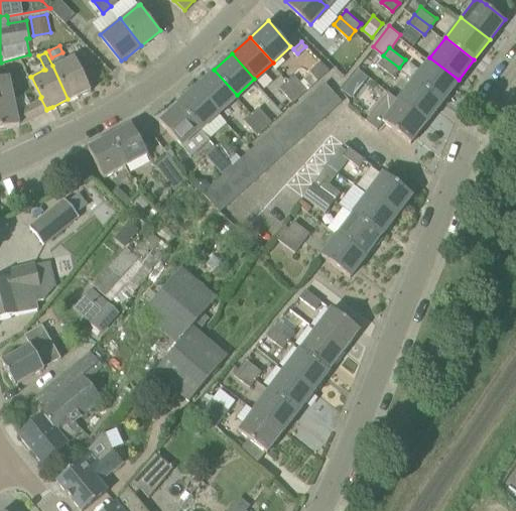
[(91,88),(79,64),(75,54),(62,60),(52,66),(68,99),(91,88)]
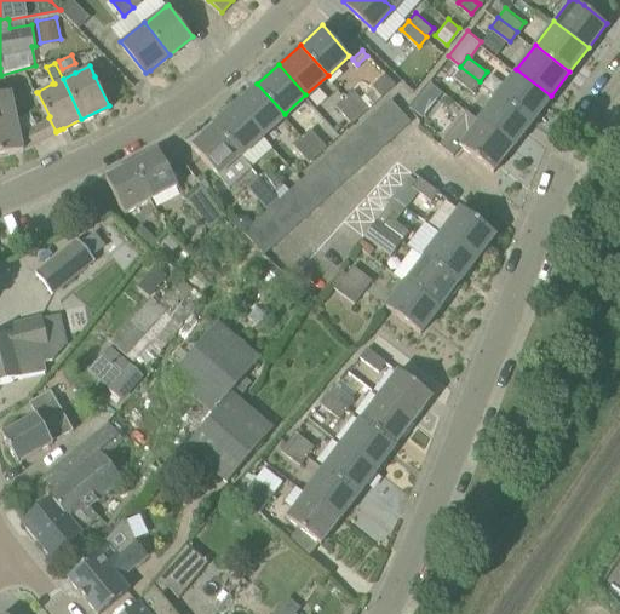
[(472,90),(480,81),(460,67),(453,75),(472,90)]
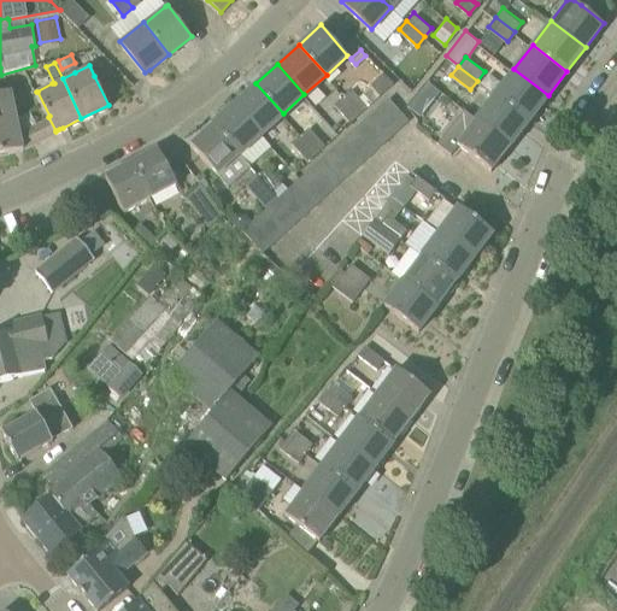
[(394,81),(382,69),(368,83),(369,86),(359,94),(352,86),(344,93),(360,112),(369,104),(394,81)]
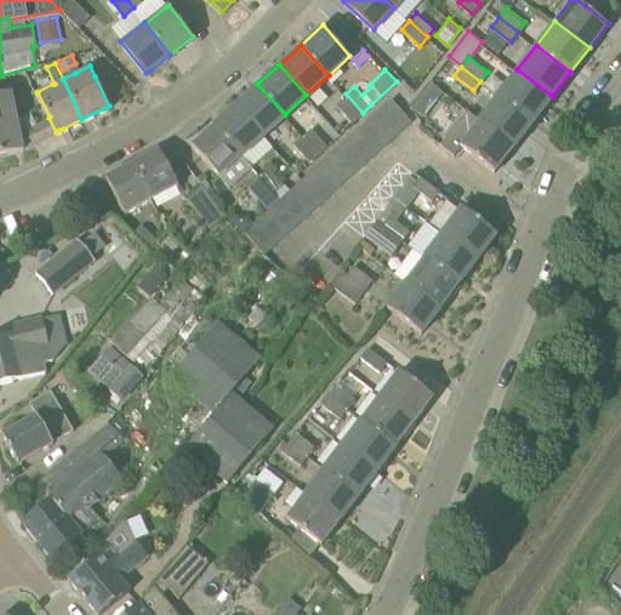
[(552,96),(517,69),(497,94),(533,120),(552,96)]
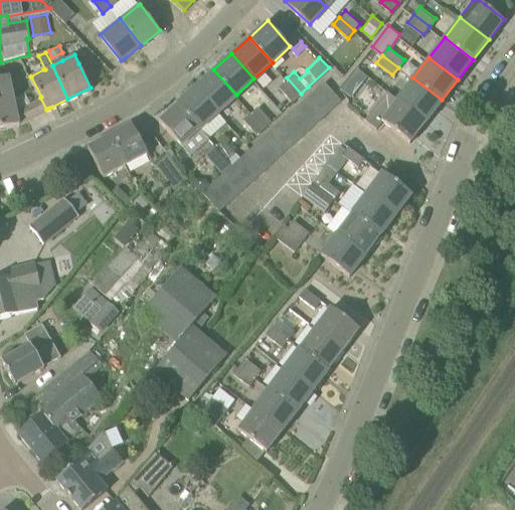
[(0,102),(14,99),(9,74),(8,74),(6,67),(0,68),(0,102)]
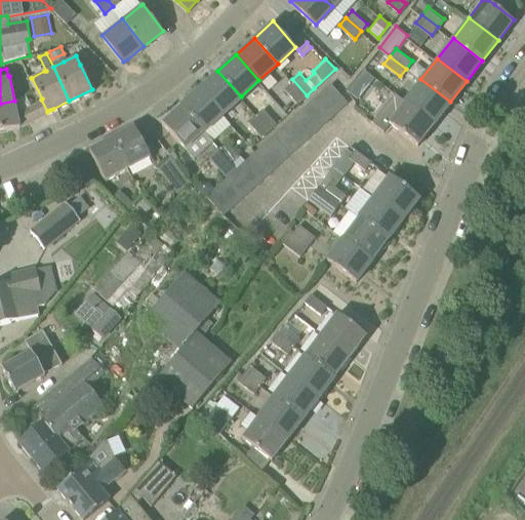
[(223,114),(241,96),(217,71),(199,88),(223,114)]
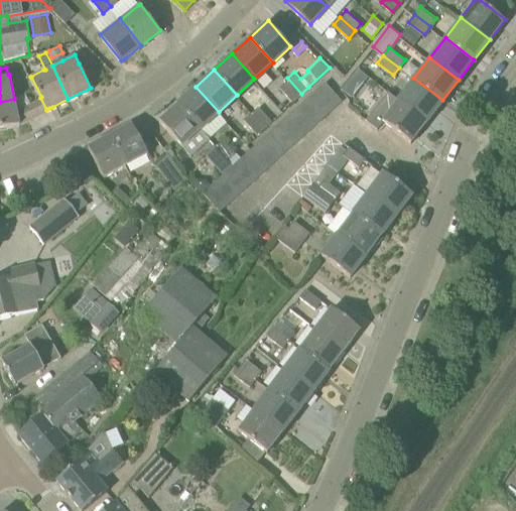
[(301,94),(287,78),(279,85),(293,100),(301,94)]
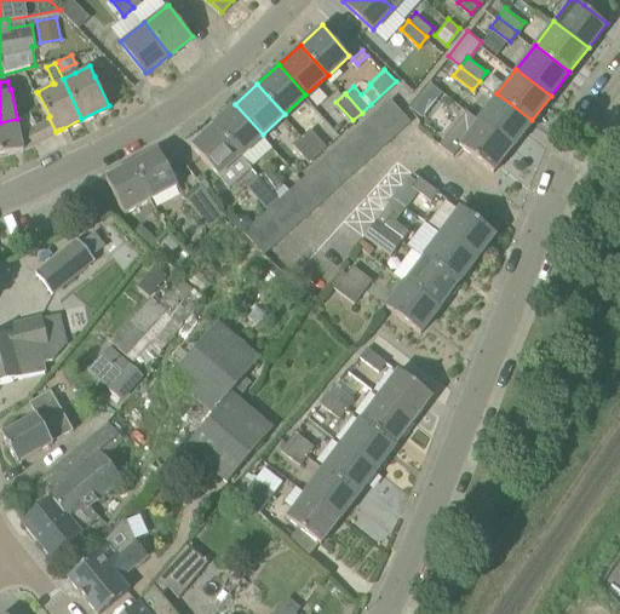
[(532,120),(497,93),(478,118),(512,145),(532,120)]
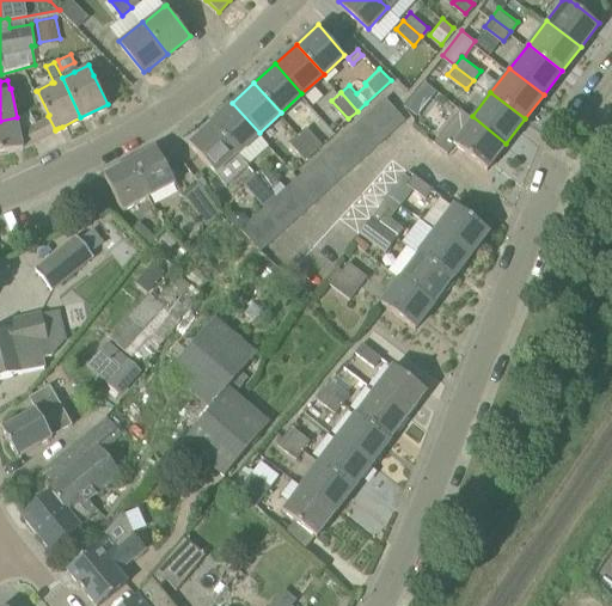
[(405,117),(385,95),(374,104),(395,127),(405,117)]
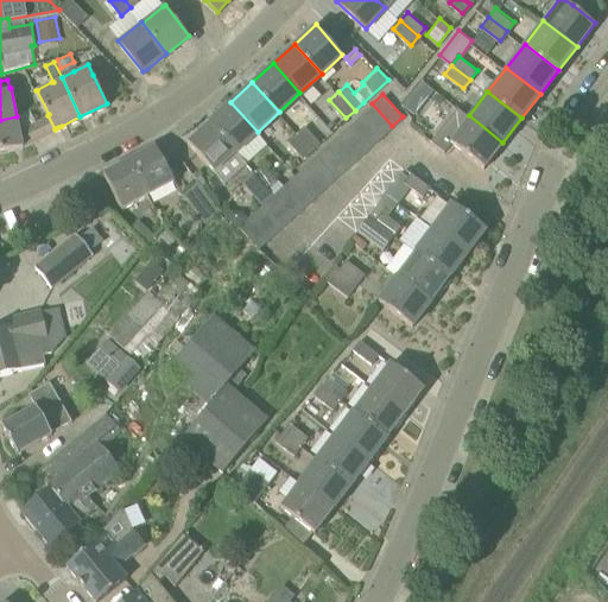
[(420,103),(409,94),(401,102),(413,112),(420,103)]
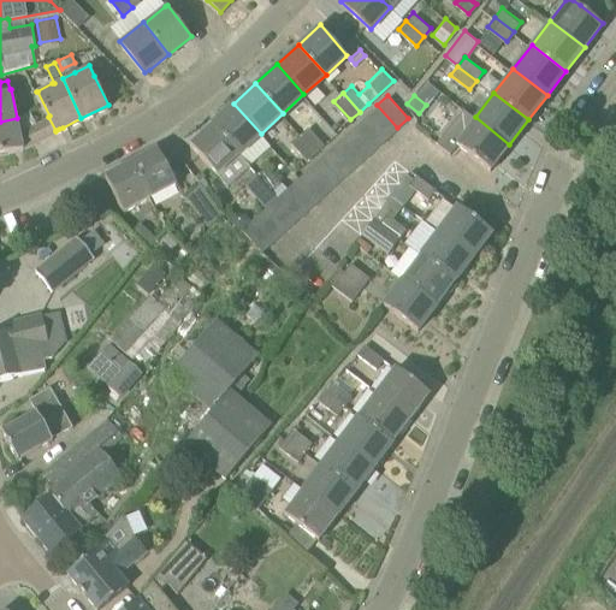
[(212,123),(240,153),(261,134),(234,104),(212,123)]
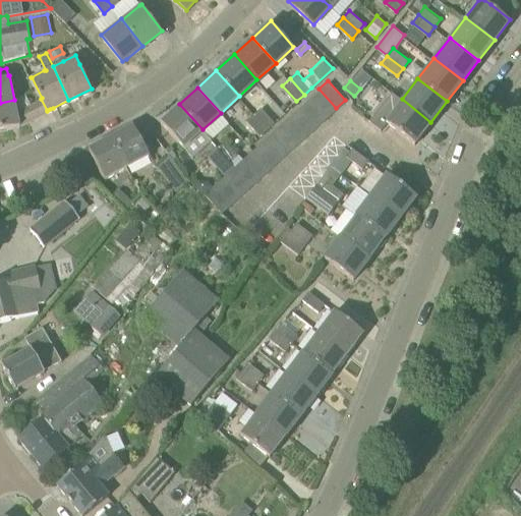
[(336,108),(319,89),(308,98),(327,117),(336,108)]
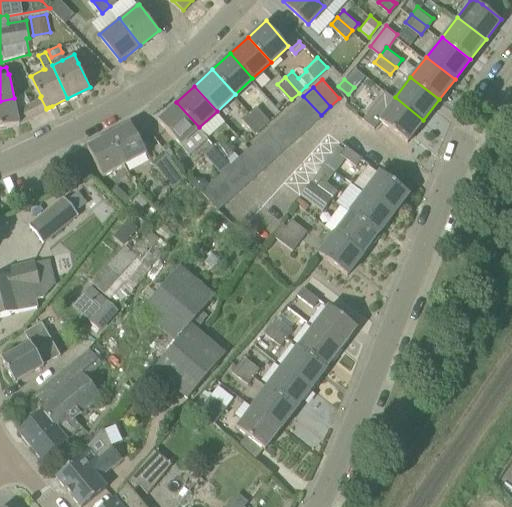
[(321,115),(303,96),(294,104),(311,123),(321,115)]
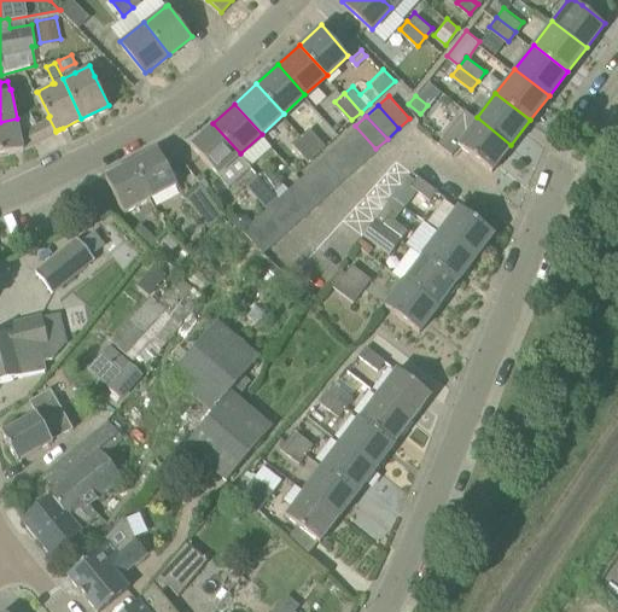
[(19,132),(23,147),(56,130),(48,117),(19,132)]
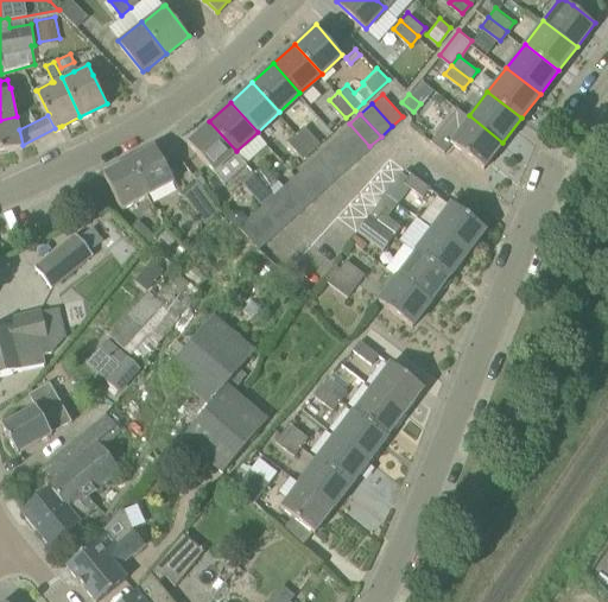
[(502,143),(469,115),(450,140),(485,166),(502,143)]
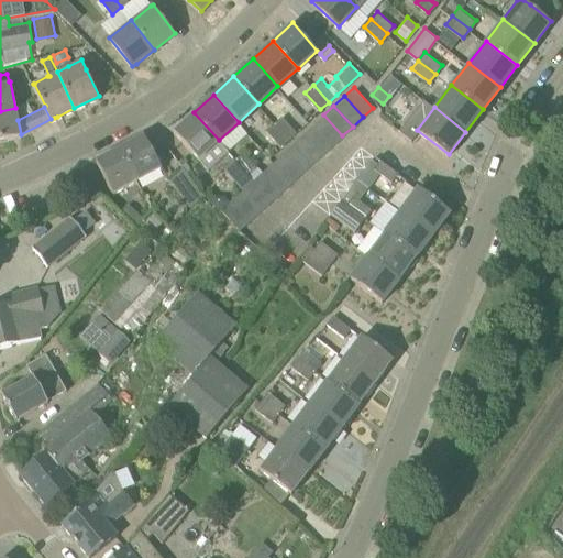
[(0,139),(21,134),(18,120),(15,108),(0,111),(0,139)]
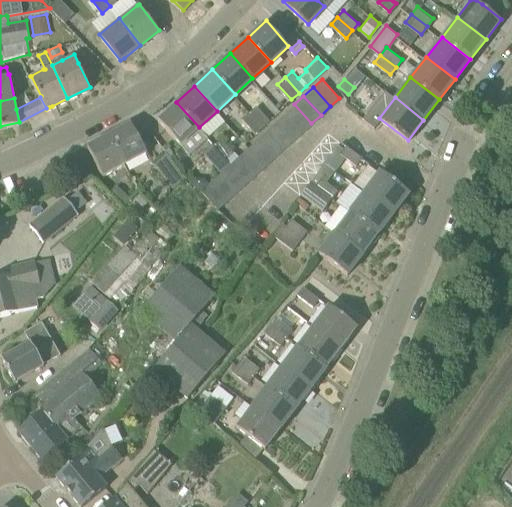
[(199,127),(176,102),(158,118),(189,153),(207,137),(199,127)]
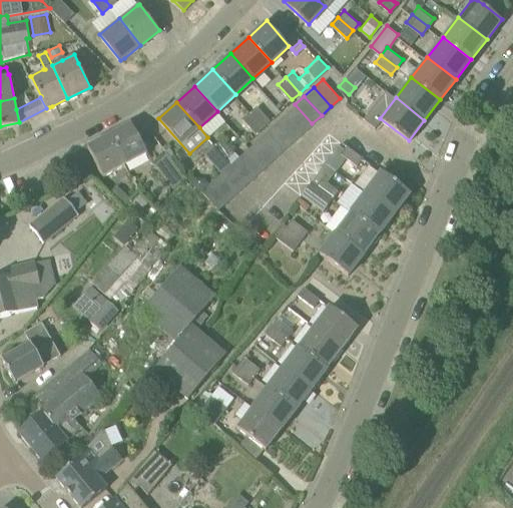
[(263,126),(271,119),(258,104),(249,110),(263,126)]
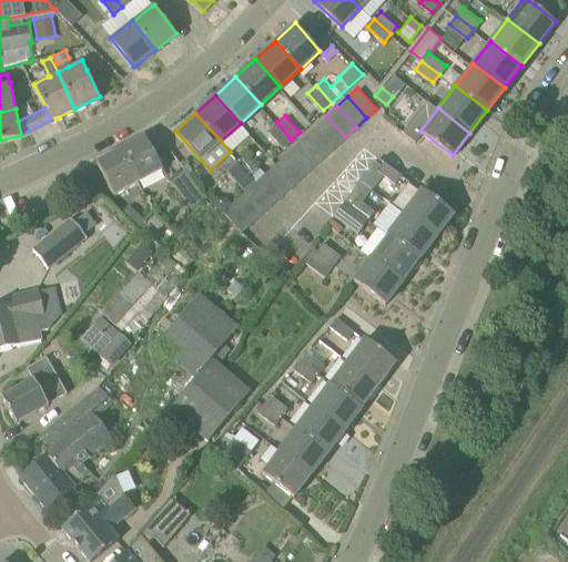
[(345,136),(326,115),(316,125),(335,146),(345,136)]
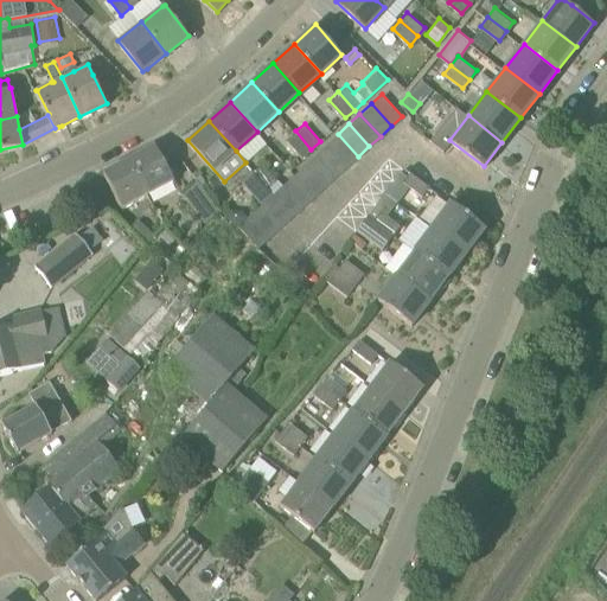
[(302,157),(311,149),(295,130),(287,139),(302,157)]
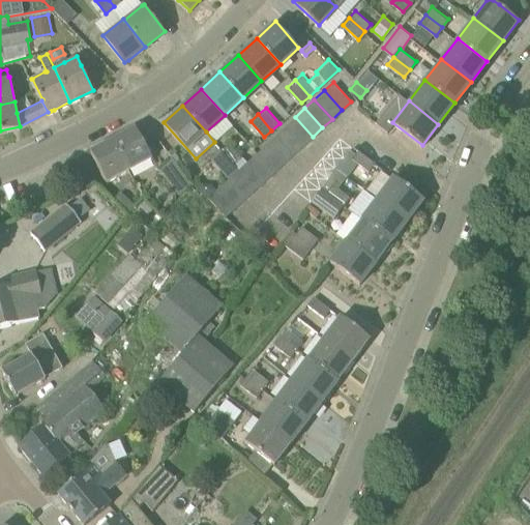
[(313,137),(295,117),(285,125),(303,145),(313,137)]
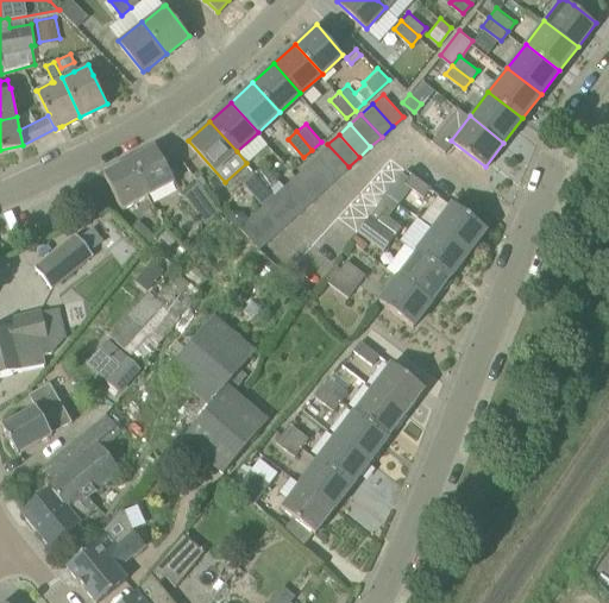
[(149,193),(174,180),(155,144),(152,145),(130,157),(149,193)]
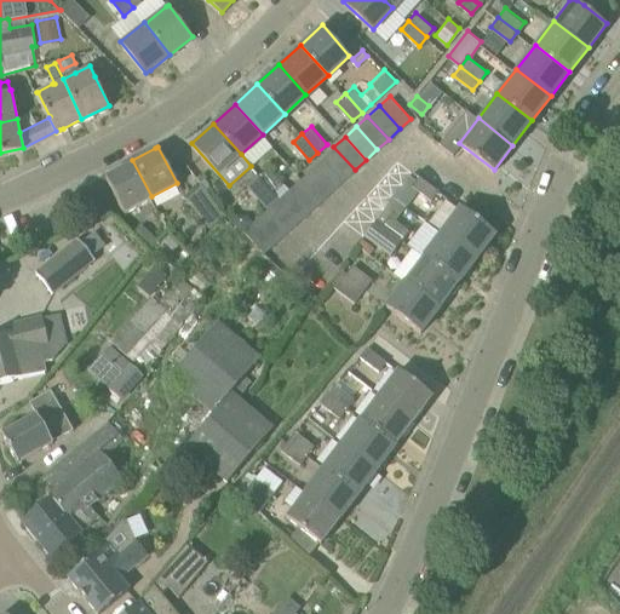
[(355,170),(333,147),(322,158),(343,181),(355,170)]
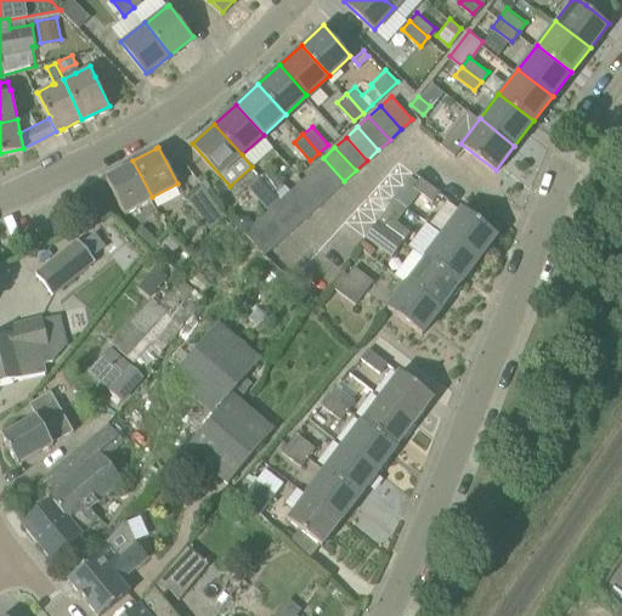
[(344,181),(323,158),(312,168),(333,191),(344,181)]
